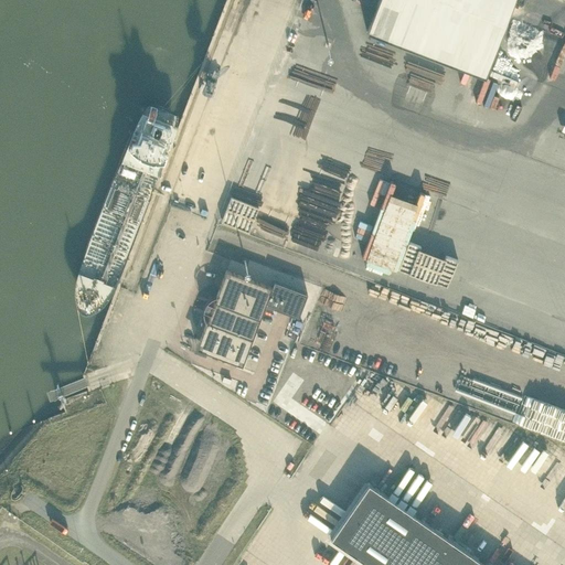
[(304,0),(295,28),(315,34),(326,0),(304,0)]
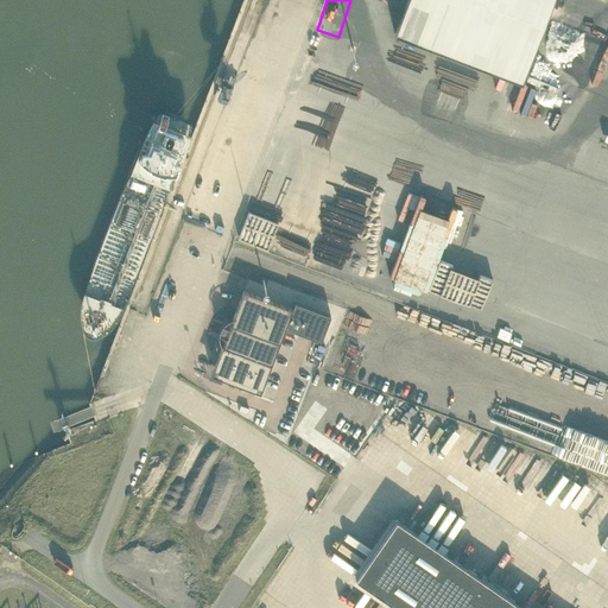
[(407,0),(394,35),(521,83),(553,0),(407,0)]
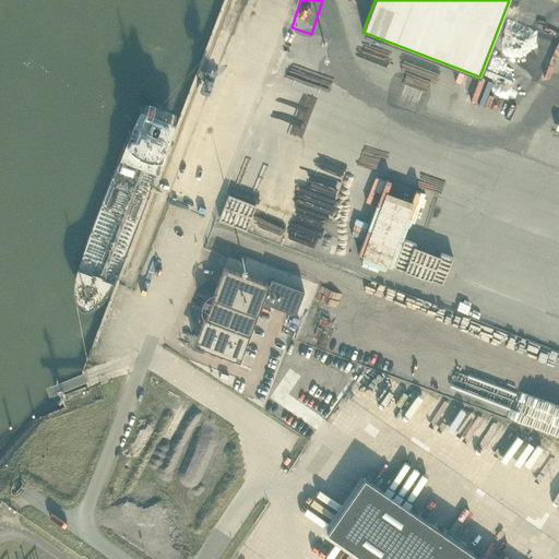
[(266,27),(275,9),(265,4),(257,23),(266,27)]
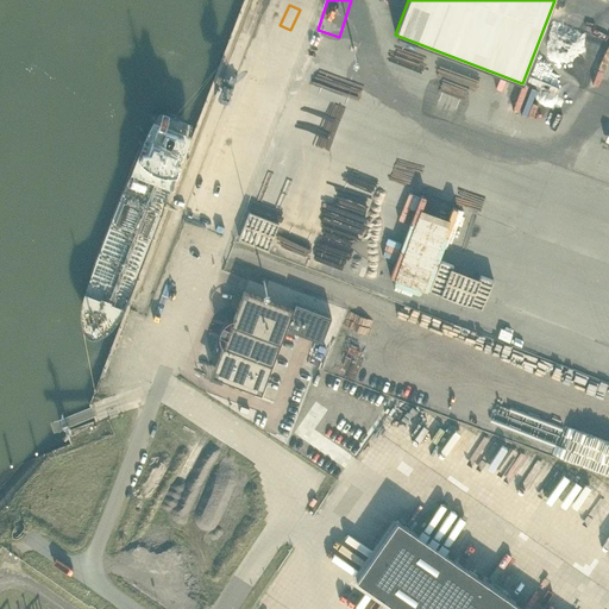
[(393,232),(420,243),(422,236),(396,226),(393,232)]
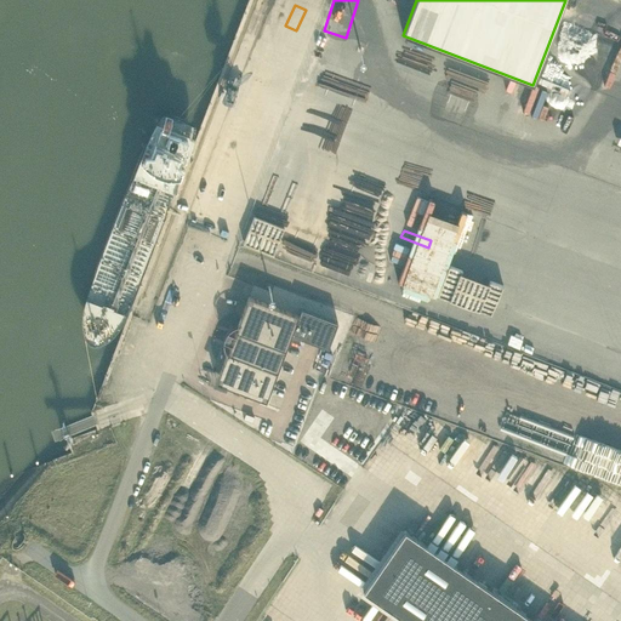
[(224,385),(223,386),(266,402),(291,335),(328,349),(337,323),(300,309),(297,317),(248,297),(232,339),(232,337),(232,336),(231,336),(229,336),(229,335),(228,335),(227,336),(226,336),(226,337),(224,339),(224,340),(226,341),(227,342),(228,343),(229,343),(229,342),(231,342),(218,375),(221,376),(220,377),(222,383),(224,385)]
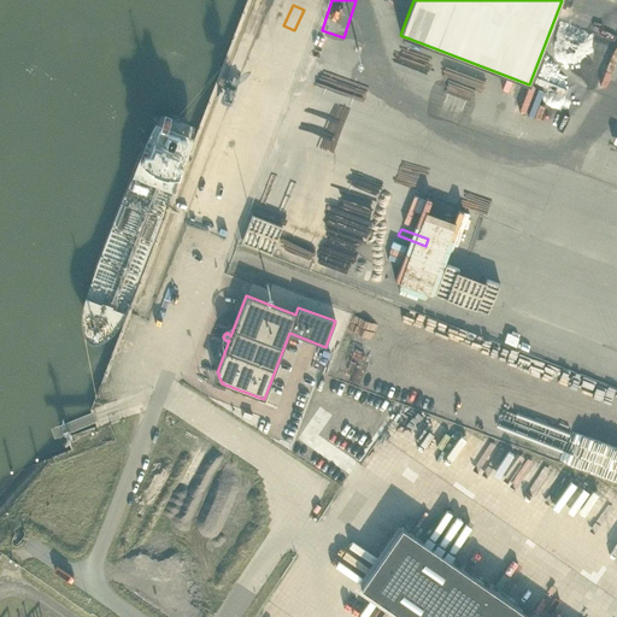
[(616,319),(610,317),(600,342),(616,348),(616,319)]
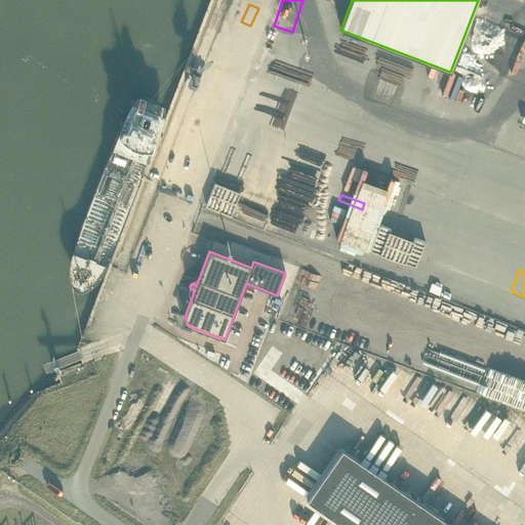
[(452,287),(449,297),(459,301),(462,291),(452,287)]
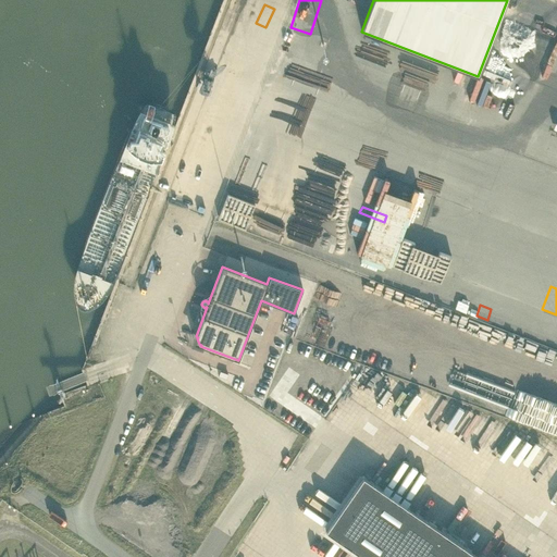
[(523,333),(527,322),(516,319),(512,330),(523,333)]
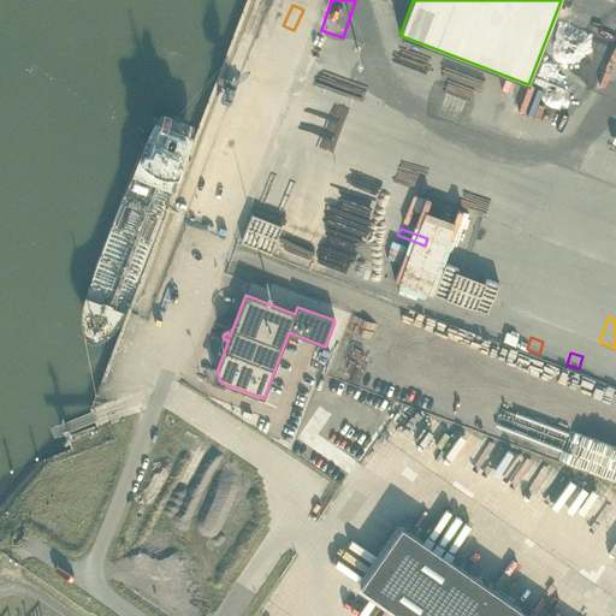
[(531,615),(401,527),(360,587),(402,615),(531,615)]
